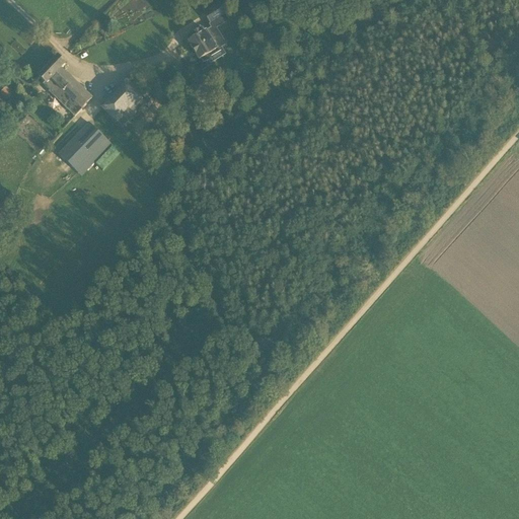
[(204,15),(206,18),(213,30),(214,30),(228,22),(218,6),(204,15)]
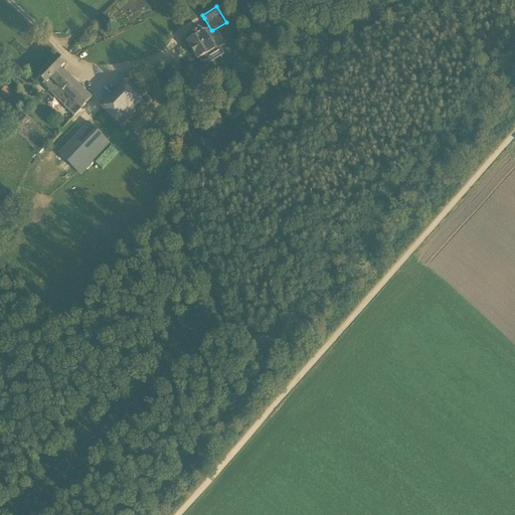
[(222,47),(215,34),(212,30),(211,30),(204,33),(203,34),(200,29),(185,39),(187,43),(198,61),(222,47)]
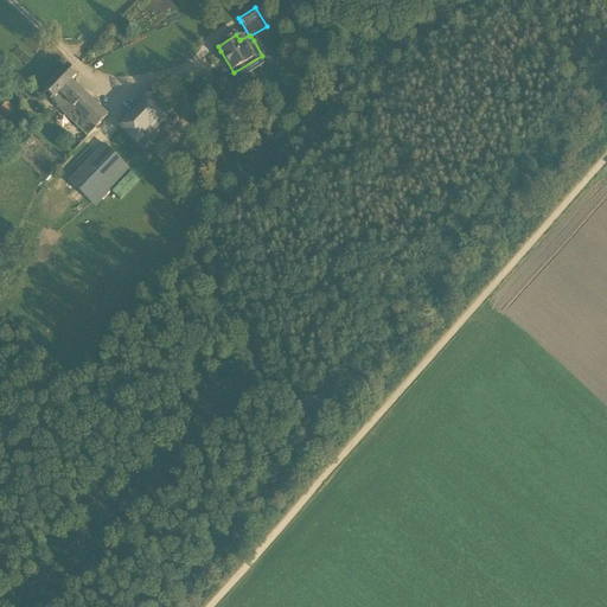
[(108,116),(71,82),(76,77),(69,69),(46,91),(53,98),(52,100),(59,108),(58,109),(88,136),(108,116)]
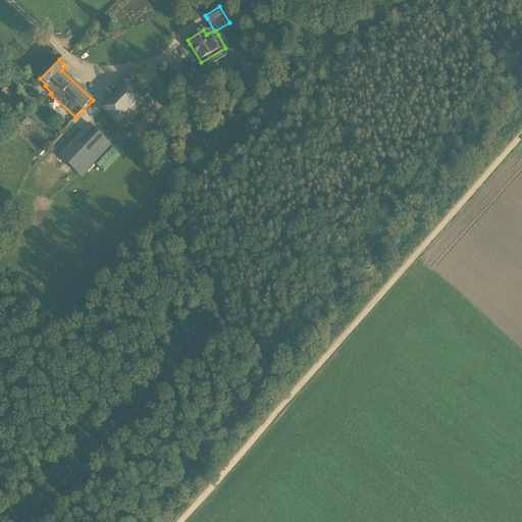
[(135,77),(103,109),(123,128),(146,105),(141,100),(149,92),(135,77)]
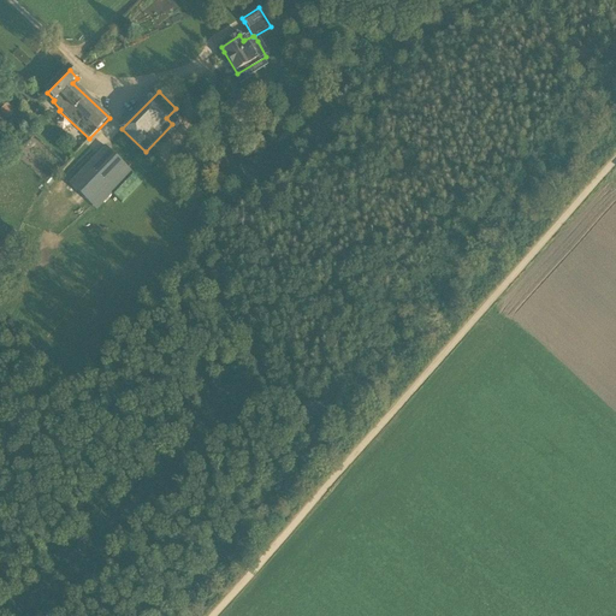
[(0,110),(7,118),(15,110),(7,102),(0,110)]
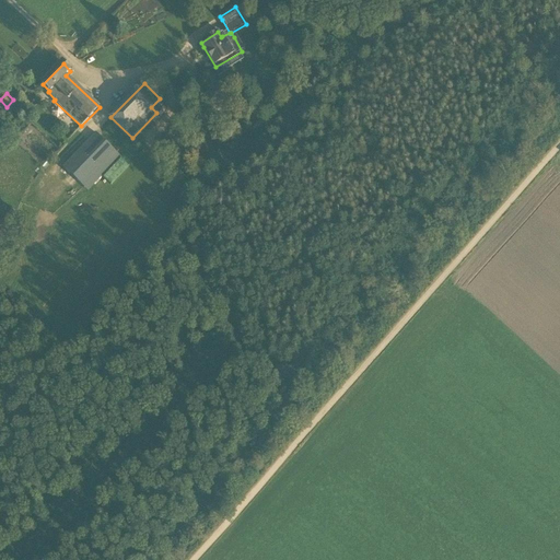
[(65,168),(85,188),(88,190),(119,158),(117,156),(96,136),(65,168)]
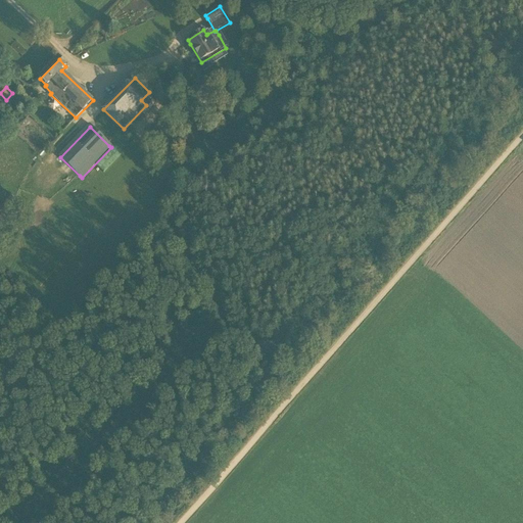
[(15,204),(16,196),(9,195),(7,203),(15,204)]
